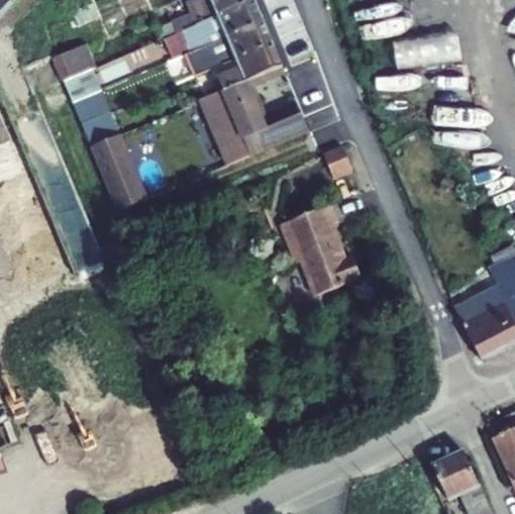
[(186,0),(184,1),(189,12),(170,20),(175,31),(183,28),(194,23),(250,0),(186,0)]
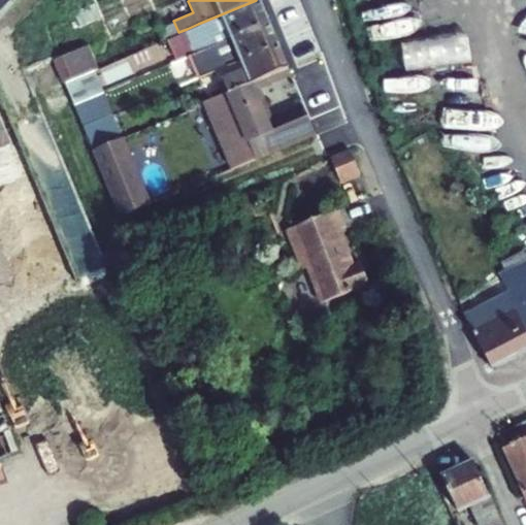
[(198,24),(187,29),(196,51),(207,46),(267,21),(258,0),(256,0),(198,24)]
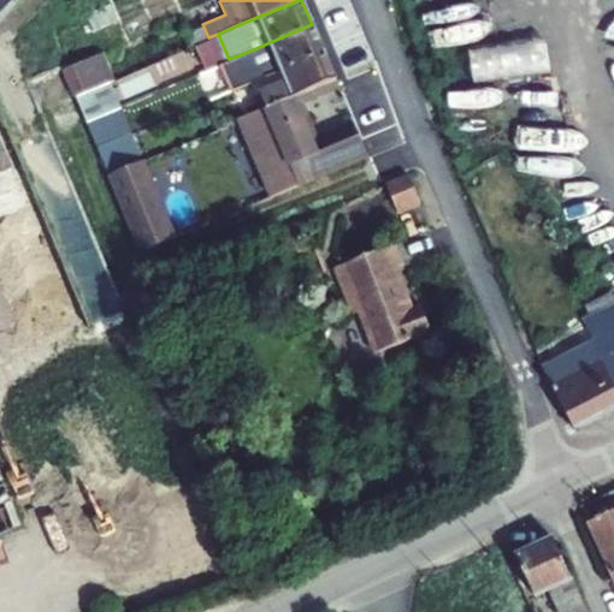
[(253,79),(323,51),(312,24),(242,54),(229,59),(199,72),(210,97),(247,82),(253,79)]
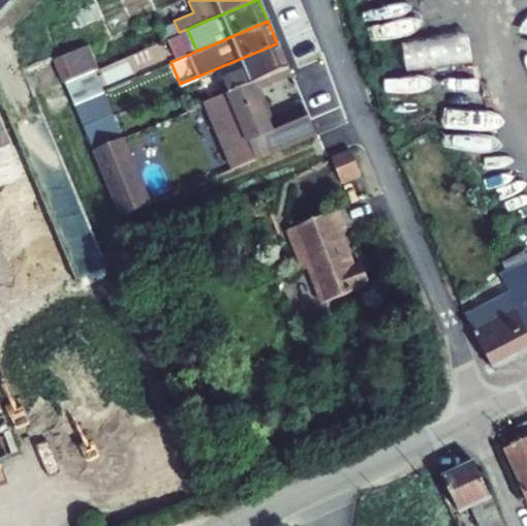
[(210,92),(211,93),(213,97),(248,83),(287,66),(277,43),(217,68),(221,78),(216,80),(219,88),(210,92)]
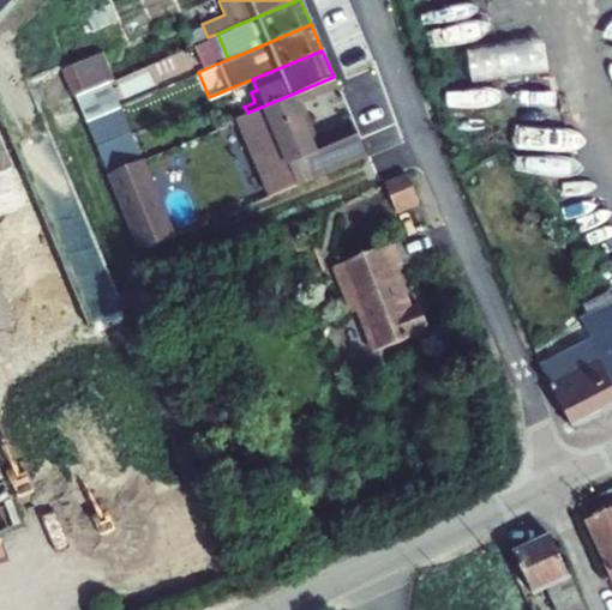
[(95,53),(61,67),(73,94),(106,80),(95,53)]
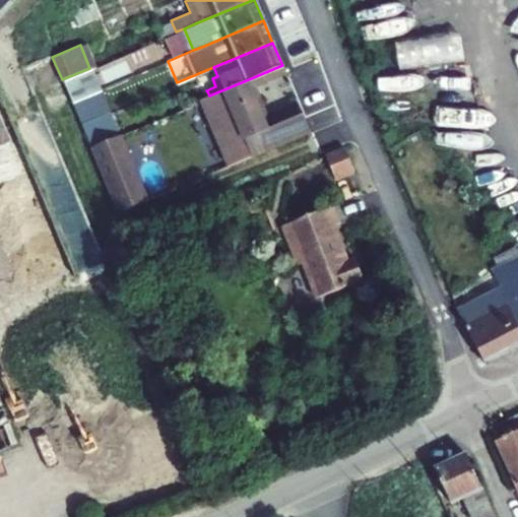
[(208,69),(212,78),(217,76),(213,67),(208,69)]
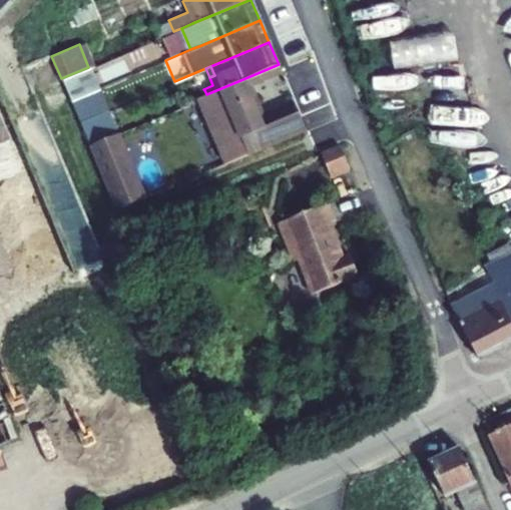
[(88,67),(61,78),(70,100),(97,88),(88,67)]
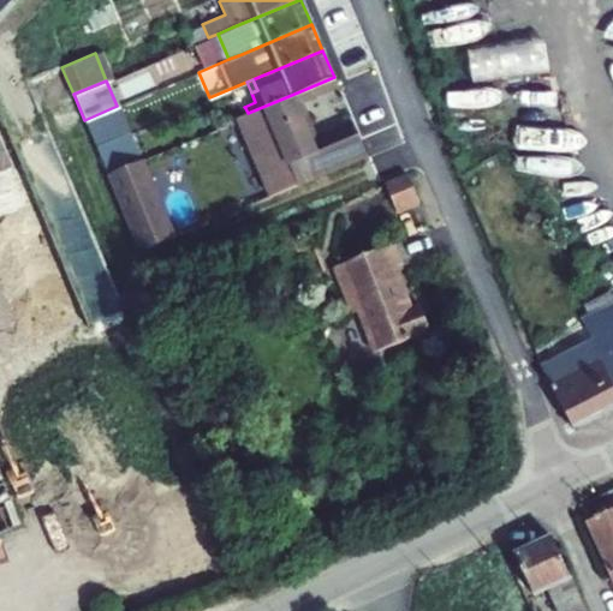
[(269,195),(296,183),(297,184),(365,155),(358,137),(353,126),(309,144),(289,96),(248,113),(239,117),(237,118),(248,144),(269,195)]
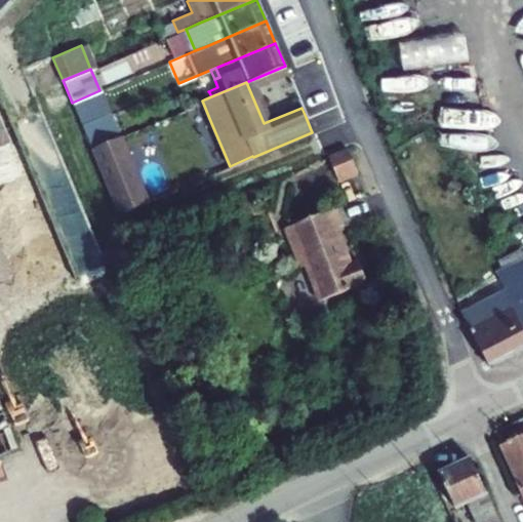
[(99,90),(72,103),(81,124),(109,113),(99,90)]
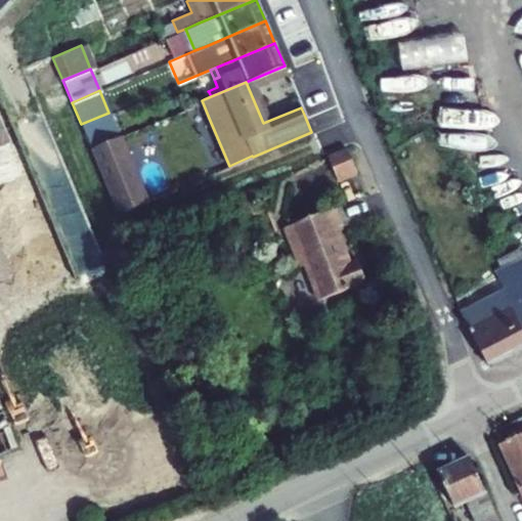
[(109,113),(81,124),(90,147),(119,135),(109,113)]
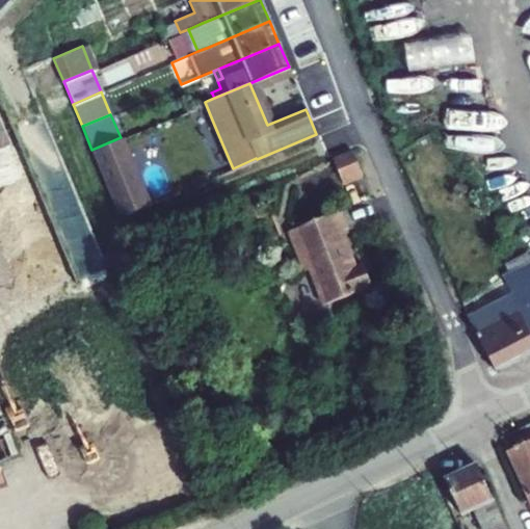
[(351,149),(332,157),(336,168),(356,159),(351,149)]
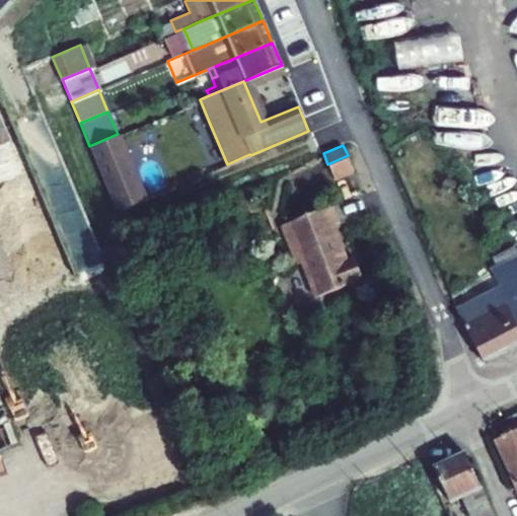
[(348,155),(327,164),(333,176),(353,168),(348,155)]
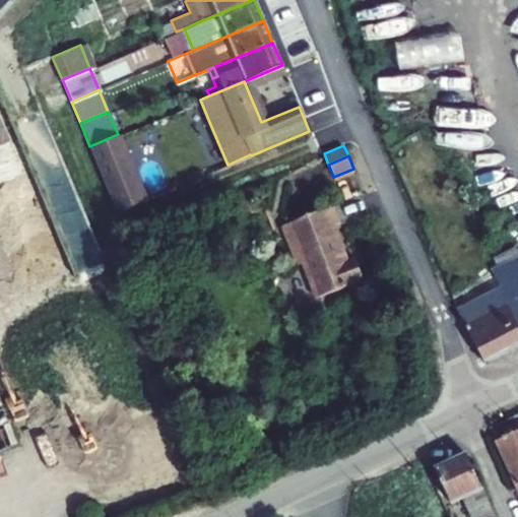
[(362,278),(353,257),(345,260),(331,223),(336,222),(330,205),(281,224),(287,241),(294,239),(303,261),(315,296),(362,278)]
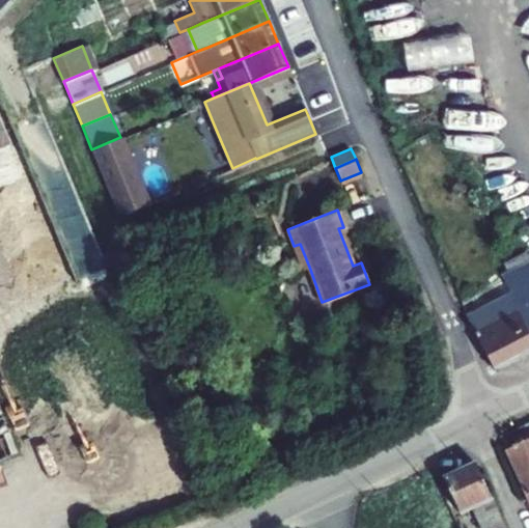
[(294,246),(303,270),(309,267),(300,244),(294,246)]
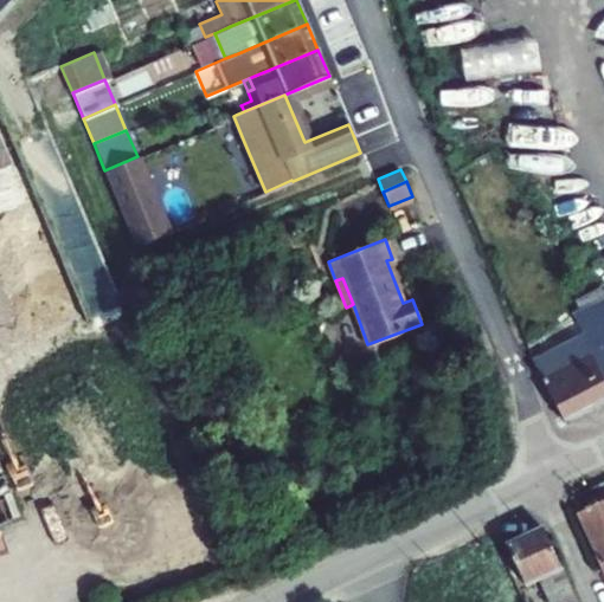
[(582,334),(531,360),(563,421),(603,399),(603,280),(599,285),(573,299),(578,308),(589,330),(582,334)]
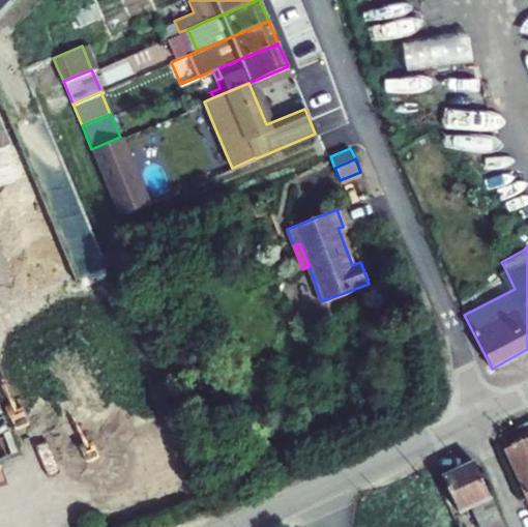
[(498,272),(508,292),(515,289),(505,269),(498,272)]
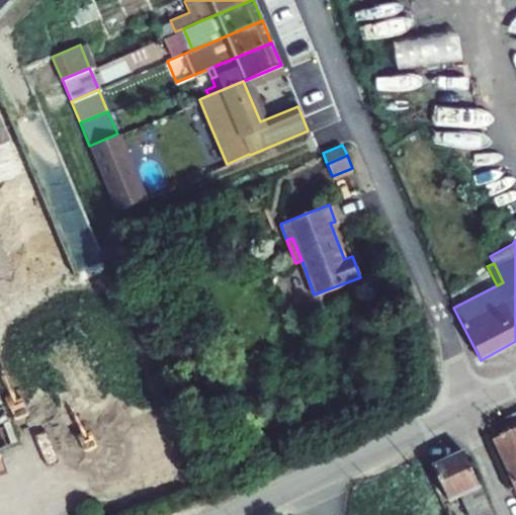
[(515,426),(493,436),(513,483),(515,481),(515,426)]
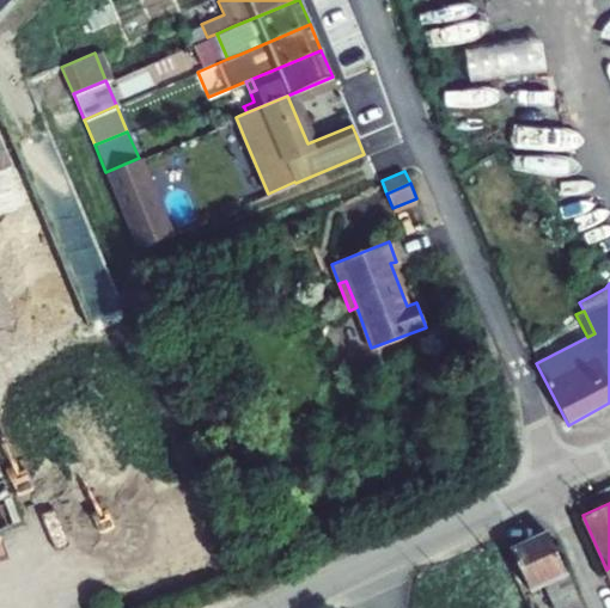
[(580,607),(581,607),(547,532),(511,548),(529,589),(544,583),(555,607),(580,607)]
